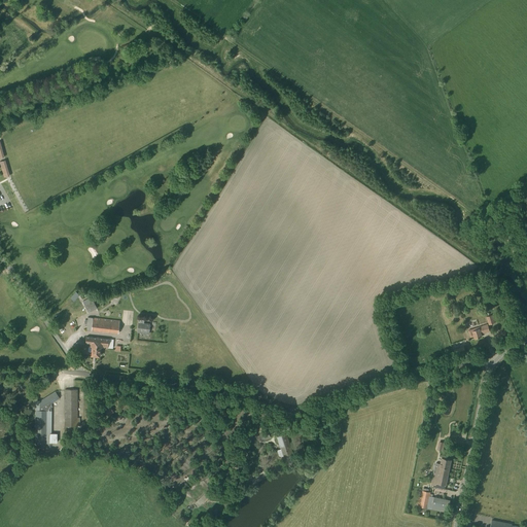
[(5,161),(0,162),(4,176),(9,174),(5,161)]
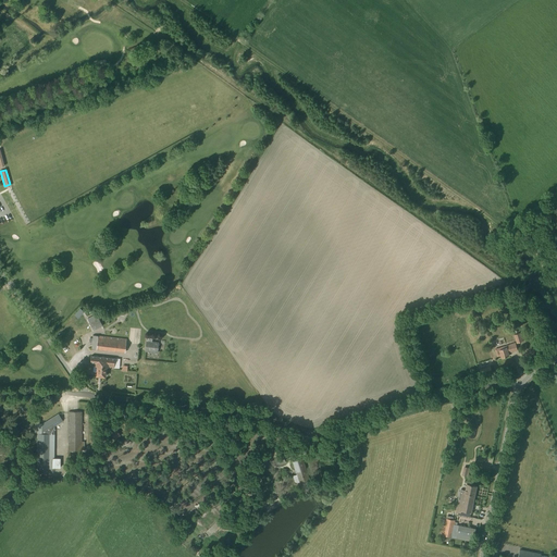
[(79,308),(73,314),(77,318),(84,311),(79,308)]
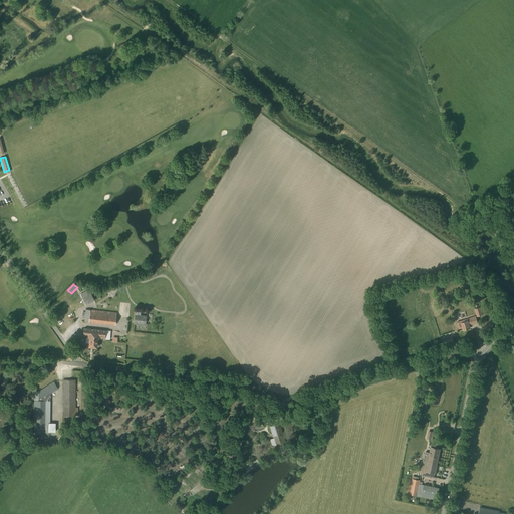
[(86,304),(94,300),(90,293),(89,293),(87,289),(80,293),(86,304)]
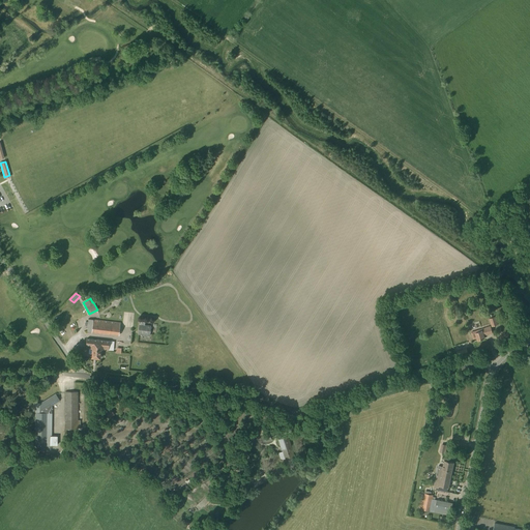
[(495,317),(490,318),(492,326),(498,324),(495,317)]
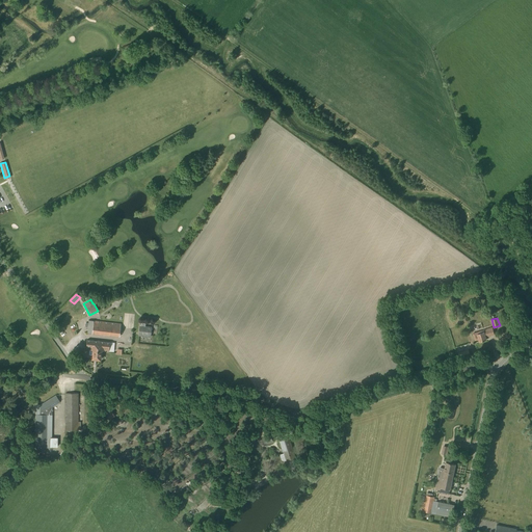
[(88,320),(88,322),(86,322),(85,326),(88,326),(87,333),(120,336),(121,323),(88,320)]
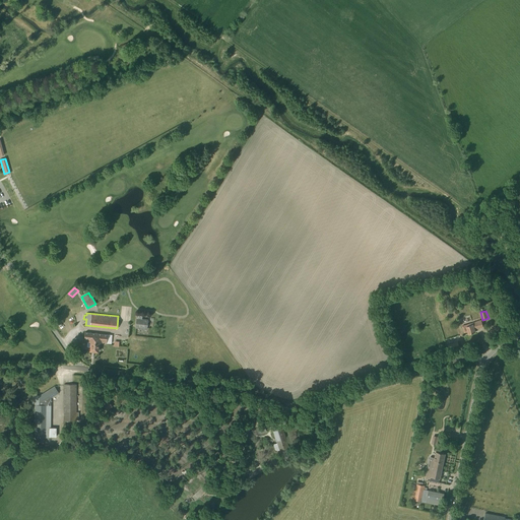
[(146,329),(148,320),(141,319),(142,316),(138,315),(137,328),(146,329)]
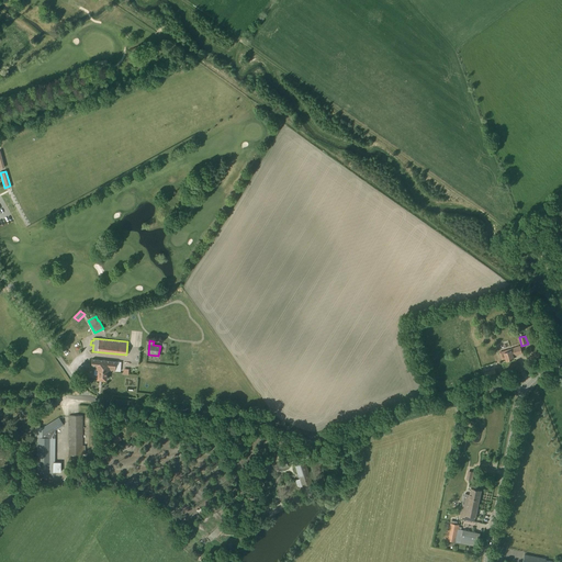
[(499,352),(502,359),(506,358),(506,361),(514,358),(514,356),(523,353),(519,345),(509,349),(499,352)]
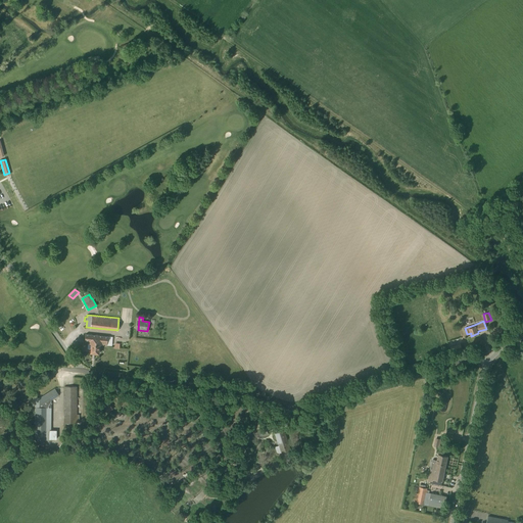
[(107,336),(105,336),(86,334),(85,343),(91,343),(90,352),(99,353),(100,344),(106,345),(107,336)]
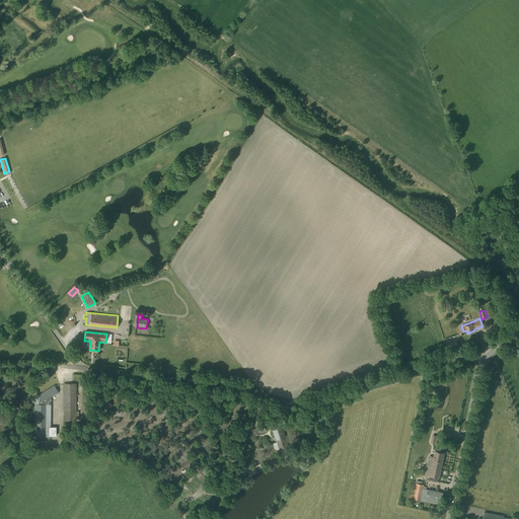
[(76,409),(76,383),(64,383),(64,420),(76,420),(82,420),(82,417),(79,417),(79,409),(76,409)]
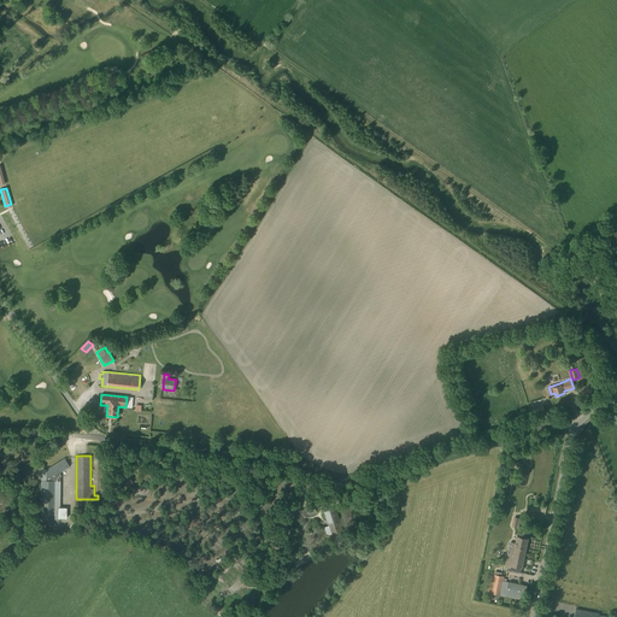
[(41,469),(37,469),(37,480),(41,480),(41,516),(41,518),(60,519),(60,471),(69,465),(65,458),(46,469),(41,469)]
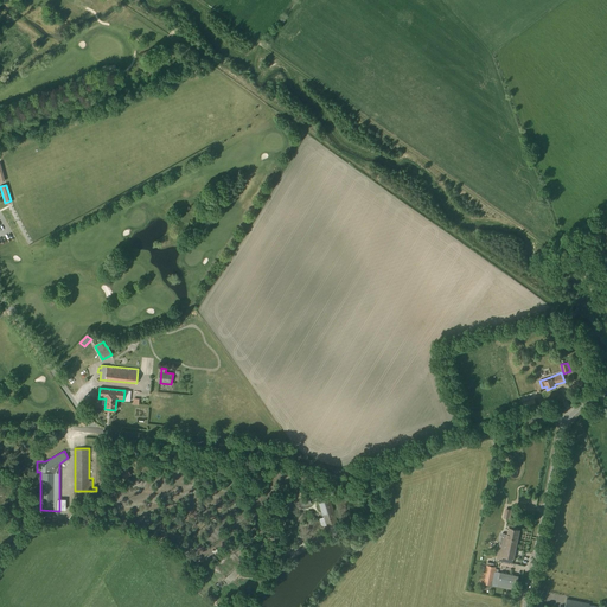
[(127,467),(120,472),(125,479),(131,474),(127,467)]
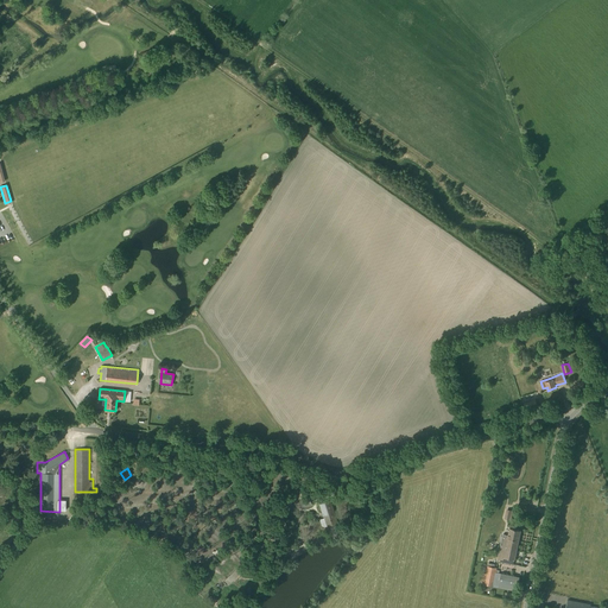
[(337,523),(330,500),(320,504),(327,526),(337,523)]
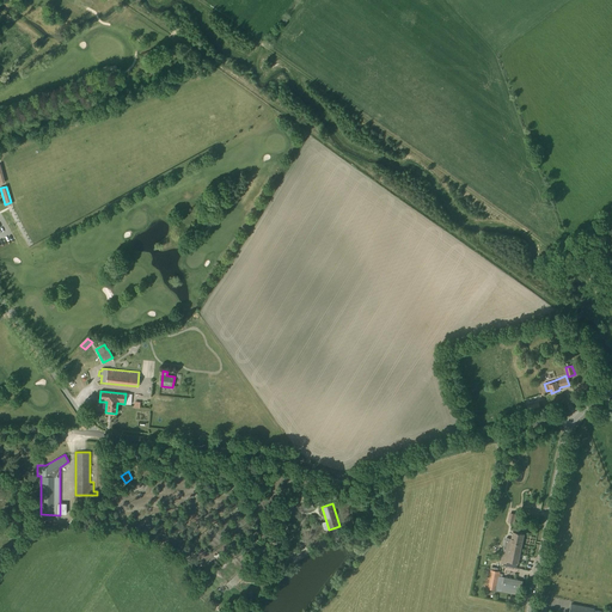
[(501,564),(516,568),(524,534),(513,532),(512,538),(507,538),(501,564)]
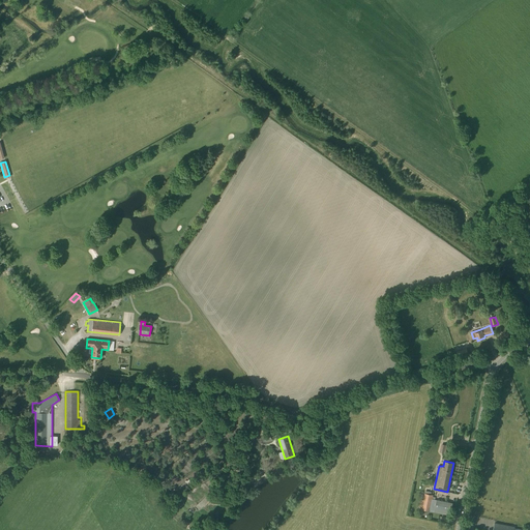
[(420,499),(418,508),(450,516),(452,503),(437,500),(436,506),(431,505),(433,495),(425,493),(424,500),(420,499)]
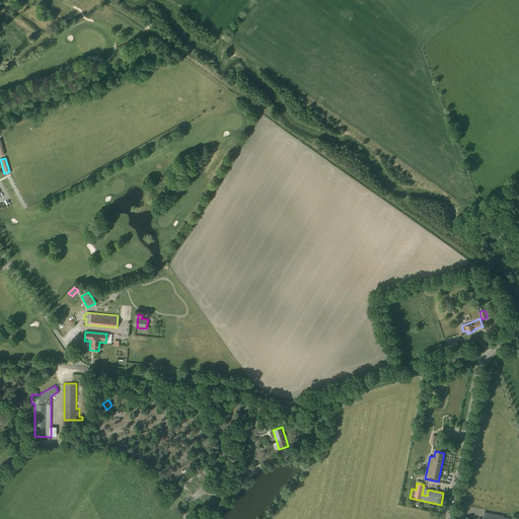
[(199,487),(191,496),(196,501),(204,492),(199,487)]
